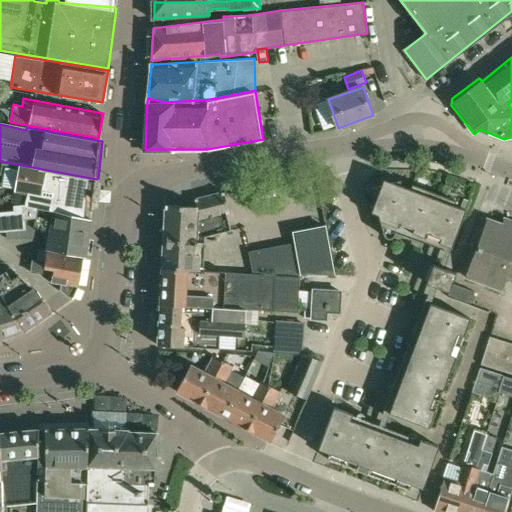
[(0,206),(8,206),(8,210),(9,210),(11,227),(10,227),(10,231),(27,229),(29,221),(35,221),(37,207),(54,210),(54,212),(91,221),(95,179),(0,161),(0,206)]
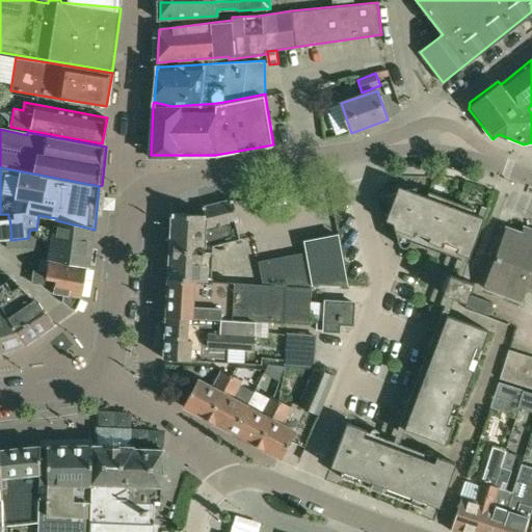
[(387,195),(399,243),(399,244),(400,245),(401,246),(402,247),(404,247),(406,247),(407,247),(408,246),(409,245),(410,244),(416,231),(430,237),(428,241),(442,246),(444,242),(458,247),(456,251),(470,257),(484,218),(473,213),(474,209),(429,191),(427,196),(418,192),(417,187),(387,195)]
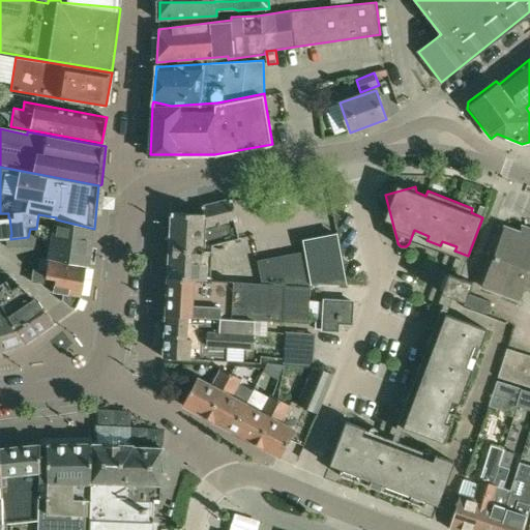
[(172,211),(170,248),(213,251),(213,245),(240,238),(235,221),(238,221),(232,198),(202,206),(204,213),(172,211)]
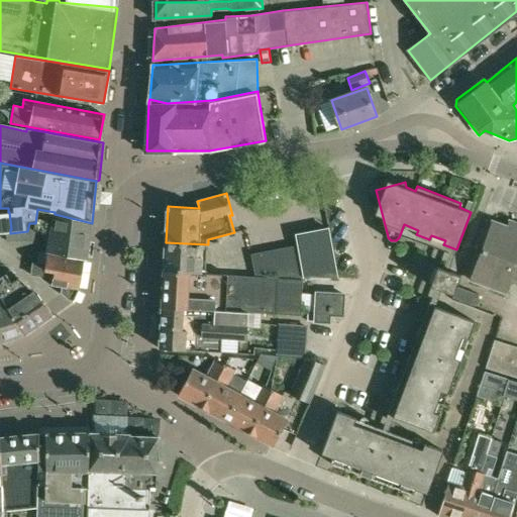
[(49,234),(46,251),(87,260),(92,223),(55,214),(55,212),(37,209),(33,230),(49,234)]
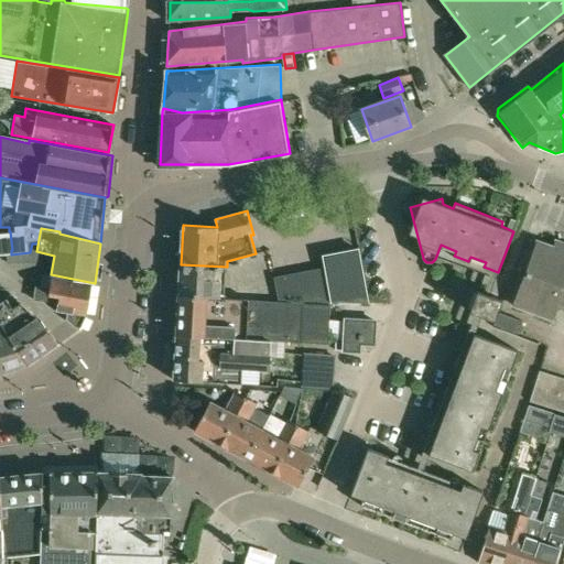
[(563,251),(539,242),(514,305),(551,317),(556,302),(563,304),(563,251)]
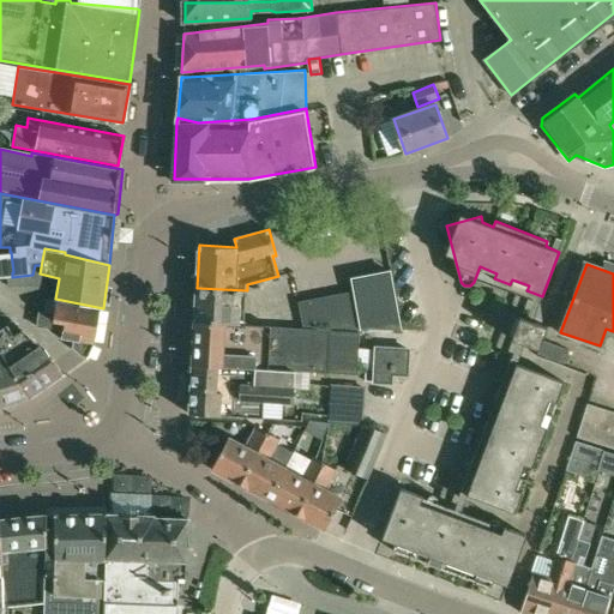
[(298,304),(302,327),(401,331),(390,272),(353,280),(355,293),(298,304)]
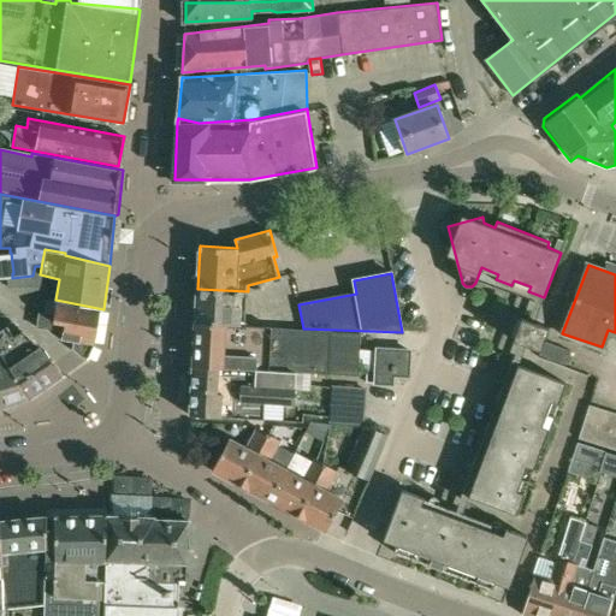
[(197,289),(195,323),(246,325),(248,291),(197,289)]
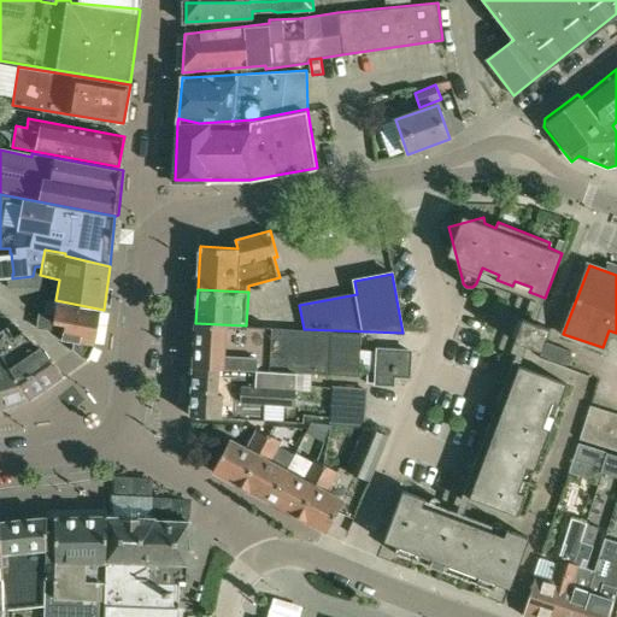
[(39,319),(36,328),(51,330),(50,331),(59,339),(74,341),(72,350),(82,357),(89,359),(95,345),(101,312),(104,312),(104,310),(56,300),(52,299),(34,305),(33,319),(39,319)]
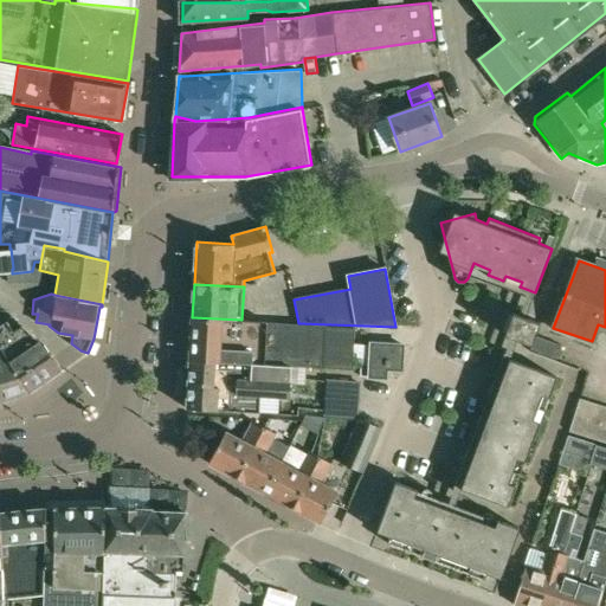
[(535,336),(540,322),(514,313),(505,334),(532,345),(535,336)]
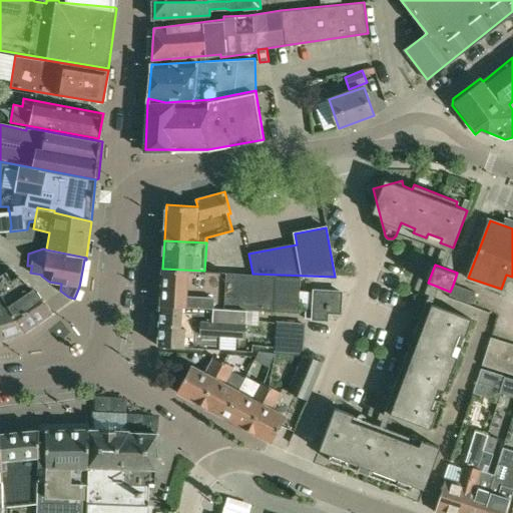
[(299,313),(301,277),(204,272),(204,271),(162,269),(160,305),(260,311),(274,312),(299,313)]
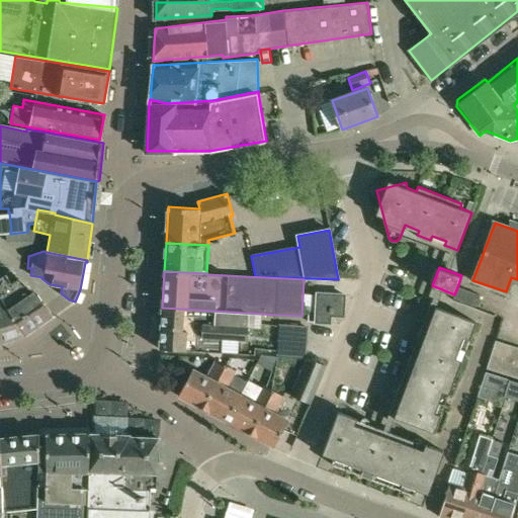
[(53,318),(34,290),(19,277),(12,282),(6,274),(0,278),(0,295),(26,335),(53,318)]
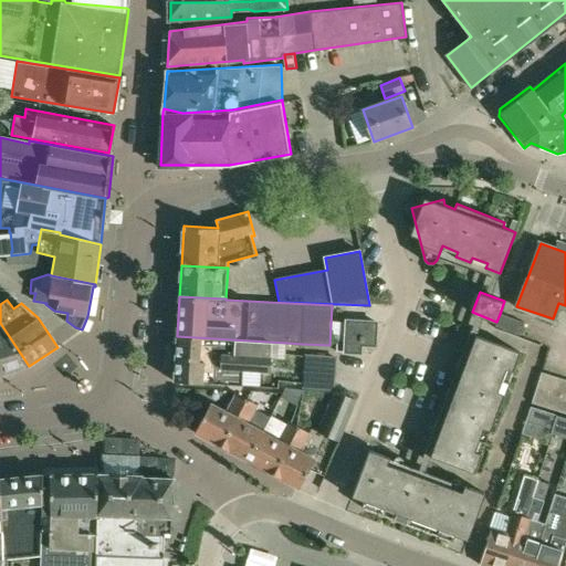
[(525,322),(500,314),(496,322),(495,326),(522,334),(525,322)]
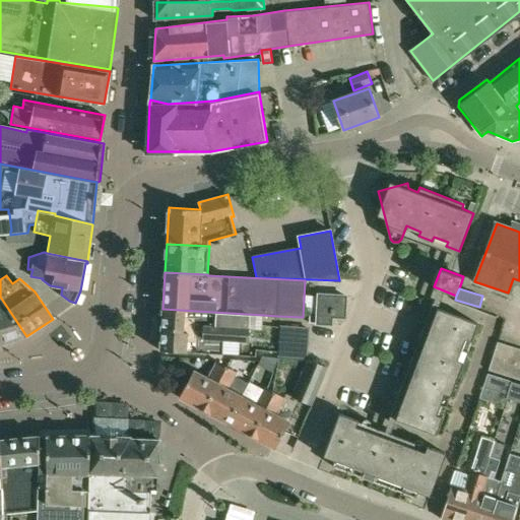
[(344,317),(345,296),(318,294),(317,323),(331,324),(331,316),(344,317)]
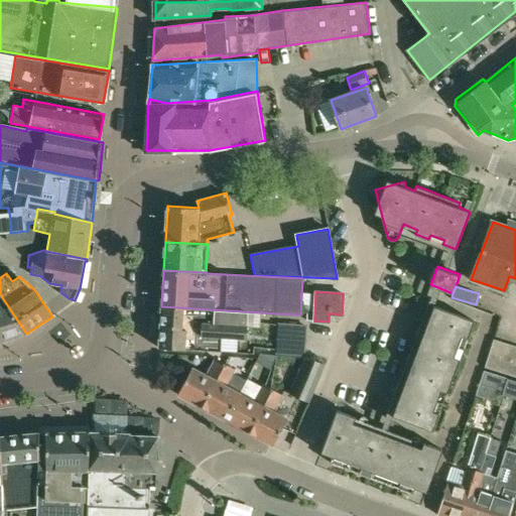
[(0,342),(26,334),(0,294),(0,342)]
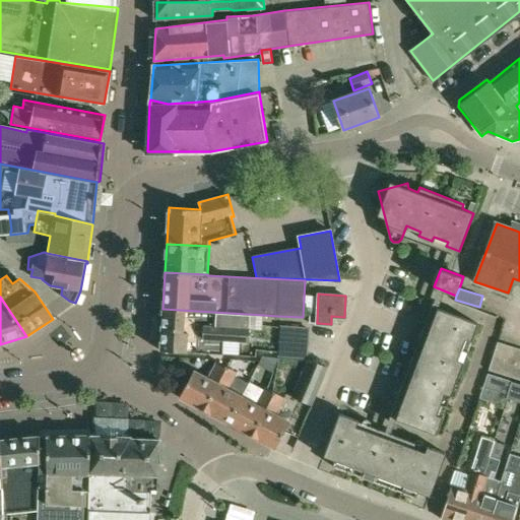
[(436,434),(477,323),(432,306),(390,416),(436,434)]
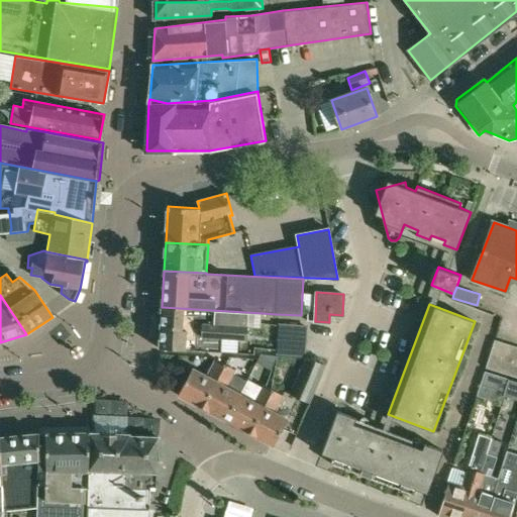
[(221,351),(222,338),(246,340),(247,327),(261,327),(262,313),(162,307),(160,347),(221,351)]
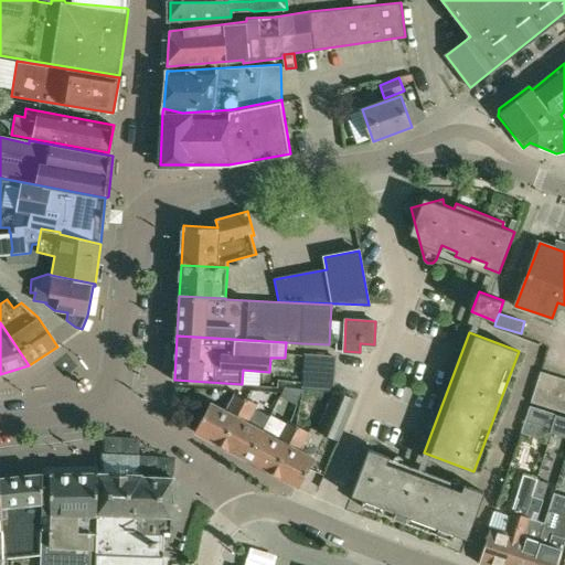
[(302,388),(333,391),(334,391),(337,356),(305,354),(304,368),(302,388)]
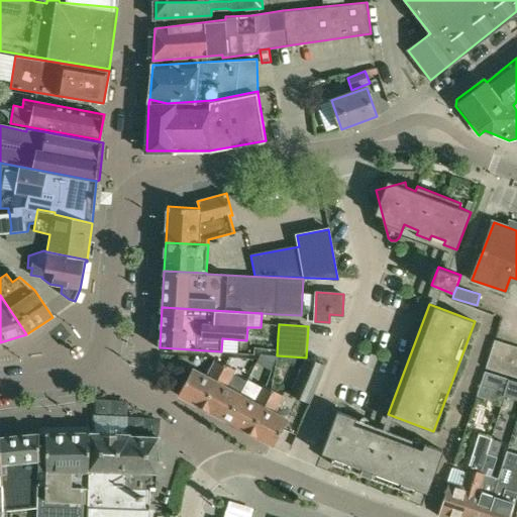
[(516,346),(495,339),(486,368),(516,377),(516,346)]
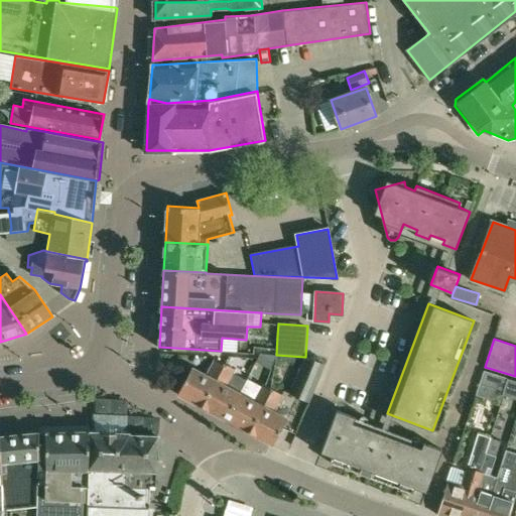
[(305,357),(304,357),(289,393),(309,402),(326,365),(305,357)]
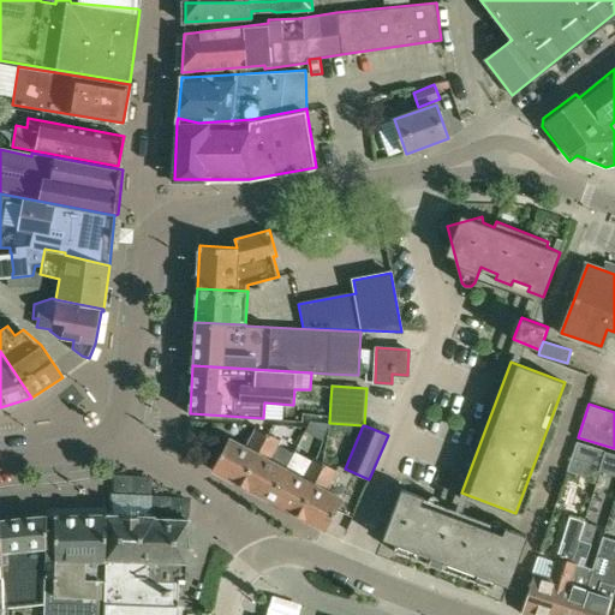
[(213,470),(240,484),(267,433),(256,427),(245,447),(230,439),(213,470)]
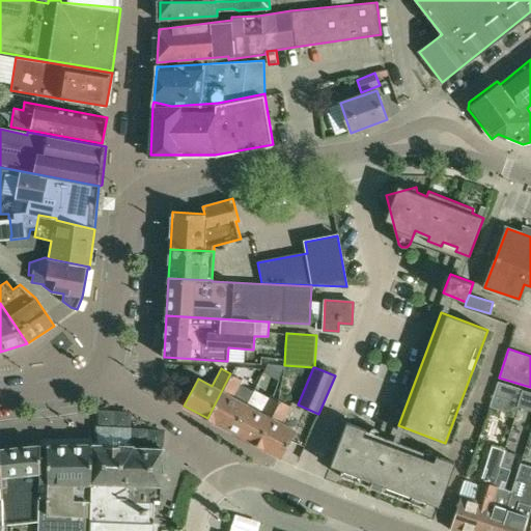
[(242,401),(234,397),(239,389),(243,381),(230,373),(207,418),(232,431),(250,396),(247,393),(242,401)]
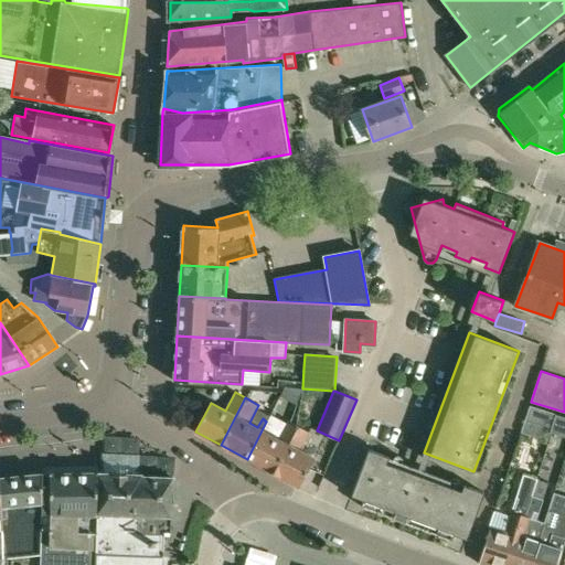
[(550,433),(552,427),(556,414),(530,405),(521,434),(547,443),(550,433)]
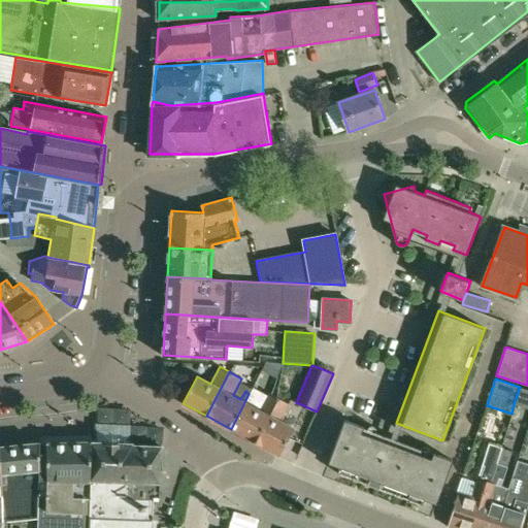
[(527,389),(520,387),(516,399),(514,404),(527,408),(527,389)]
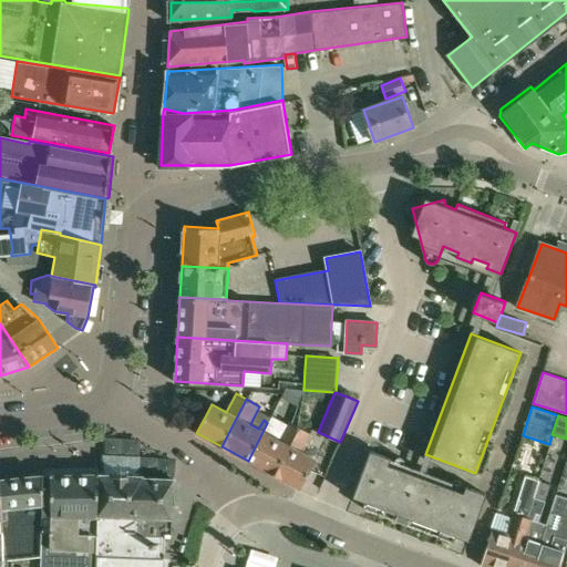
[(248,461),(275,475),(299,428),(288,422),(286,425),(271,418),(269,423),(267,423),(248,461)]
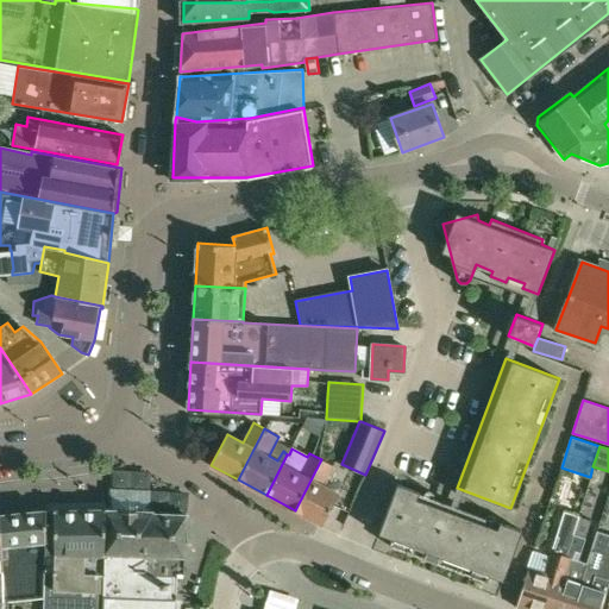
[(339,494),(324,485),(334,466),(321,459),(295,510),(322,526),(339,494)]
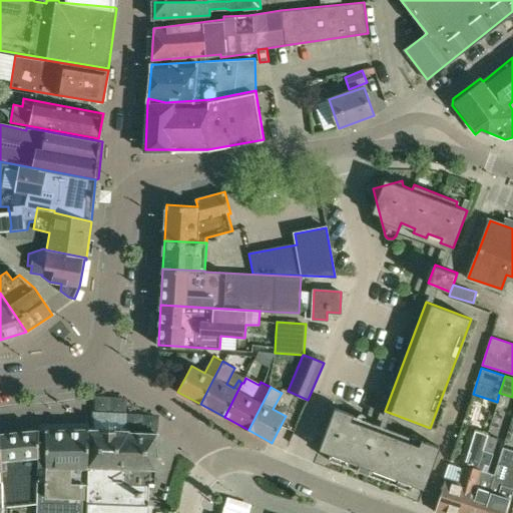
[(424,489),(440,447),(421,440),(419,446),(352,420),(354,415),(335,408),(320,450),(331,454),(329,460),(411,491),(413,485),(424,489)]
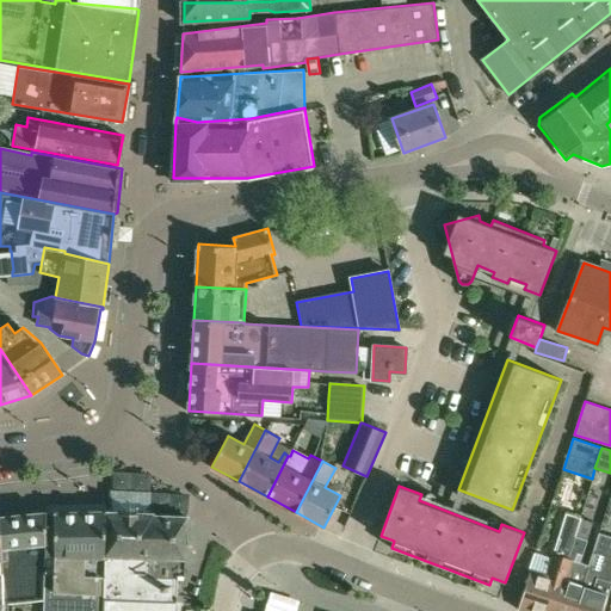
[(177,610),(178,576),(185,578),(187,518),(150,514),(150,493),(111,491),(111,512),(106,512),(103,610),(177,610)]
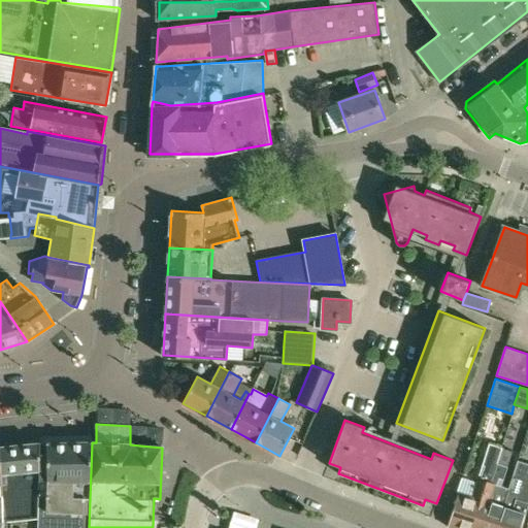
[(38,527),(89,527),(92,442),(40,443),(38,520),(38,527)]
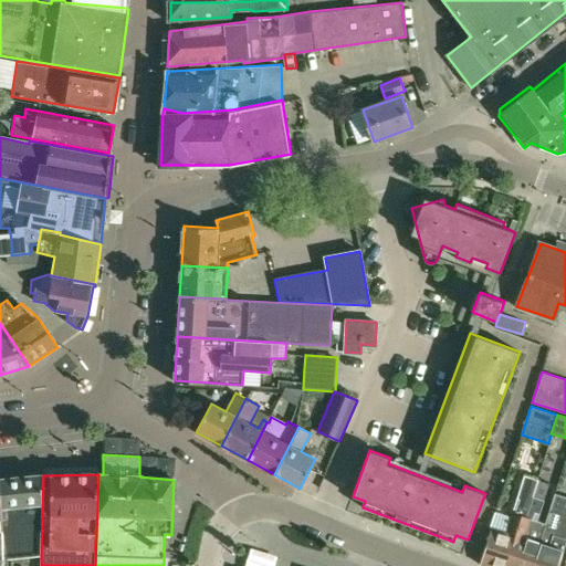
[(43,475),(0,480),(3,561),(41,557),(43,475)]
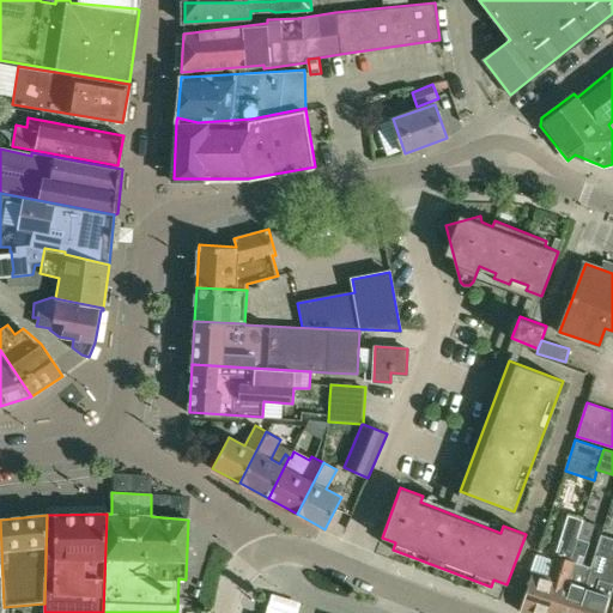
[(568,515),(554,556),(553,559),(536,553),(530,571),(533,572),(520,611),(525,612),(548,612),(565,559),(570,560),(583,520),(568,515)]
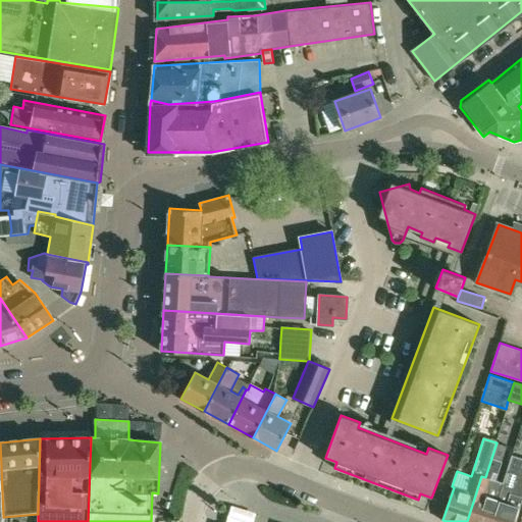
[(490,521),(503,482),(496,480),(507,446),(497,442),(485,477),(481,476),(467,521),(490,521)]
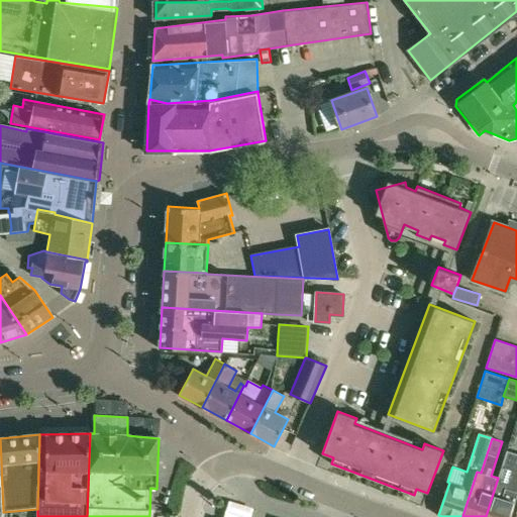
[(510,516),(516,495),(516,470),(501,466),(498,478),(486,516),(510,516)]
